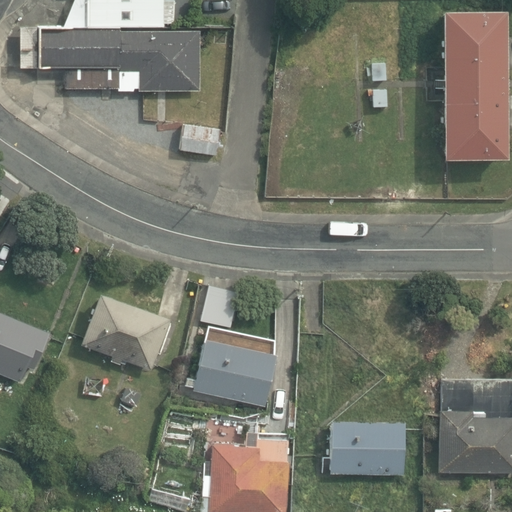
[(84,0),(72,0),(61,27),(84,27),(84,0)]
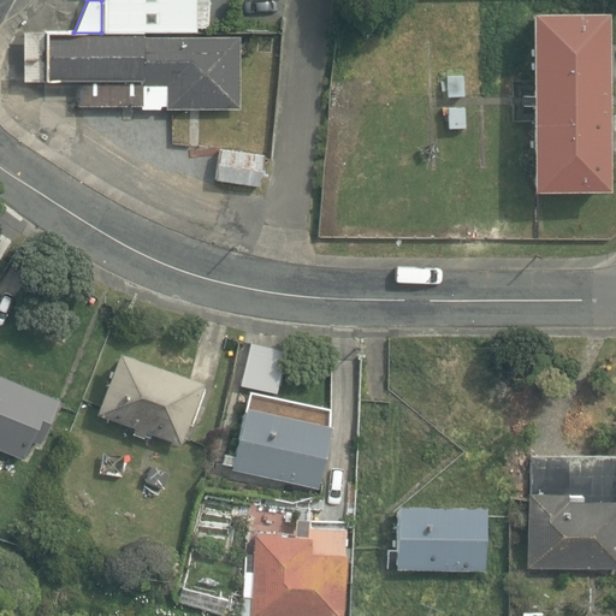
[(195,0),(101,0),(101,33),(142,33),(196,33),(195,0)]
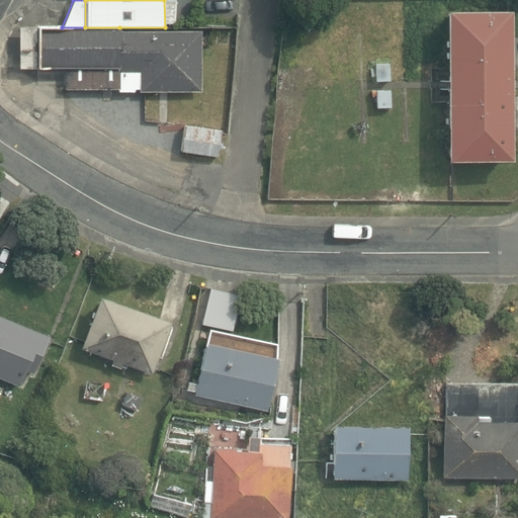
[(446,10),(447,159),(512,158),(511,9),(446,10)]
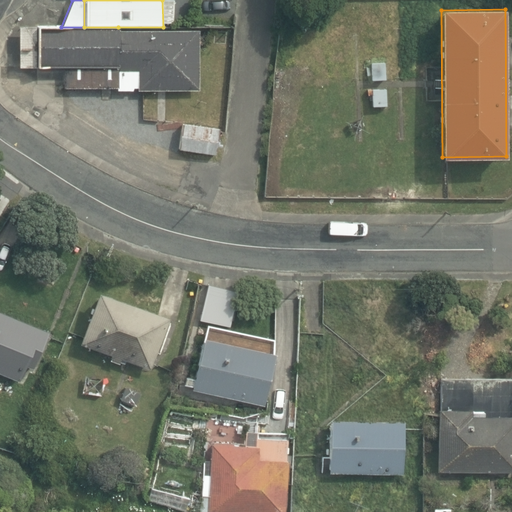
[(36,68),(36,27),(18,27),(18,69),(36,68)]
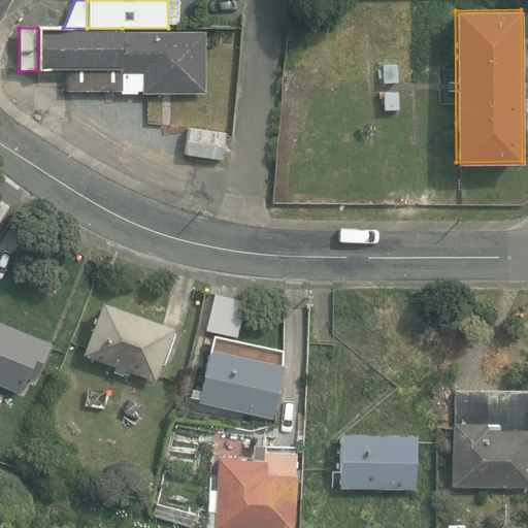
[(63,28),(37,28),(37,70),(65,70),(65,92),(120,92),(120,94),(136,94),(137,92),(140,92),(141,95),(205,94),(205,32),(122,31),(122,28),(87,28),(63,28)]
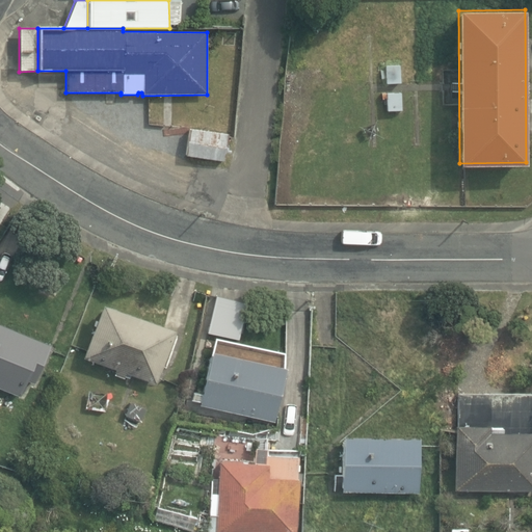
[(387,63),(387,82),(402,82),(401,62),(387,63)]
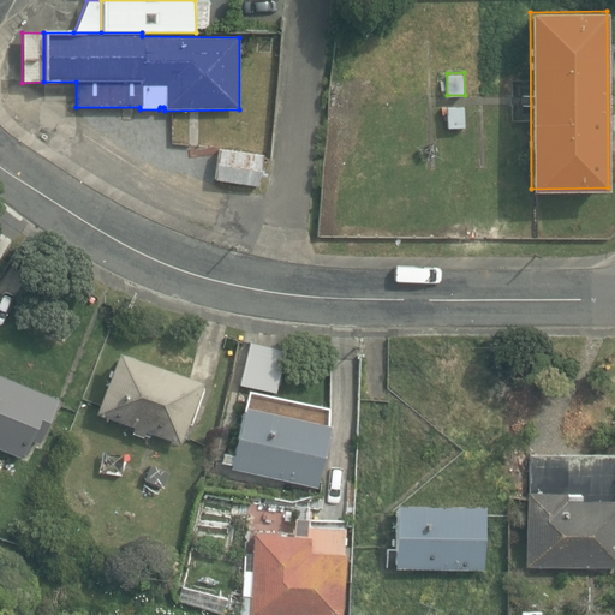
[(447,106),(448,126),(465,126),(465,105),(447,106)]
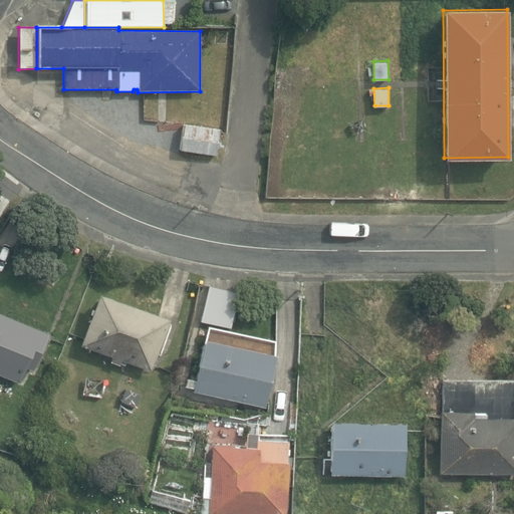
[(216,157),(221,130),(184,123),(180,151),(216,157)]
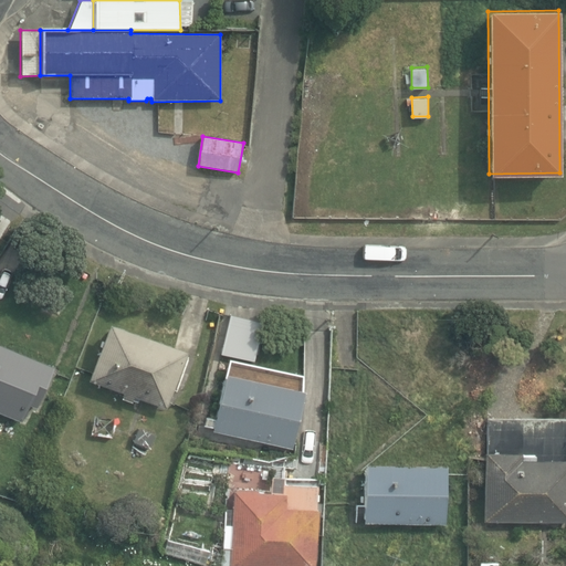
[(221,353),(257,360),(265,322),(230,314),(221,353)]
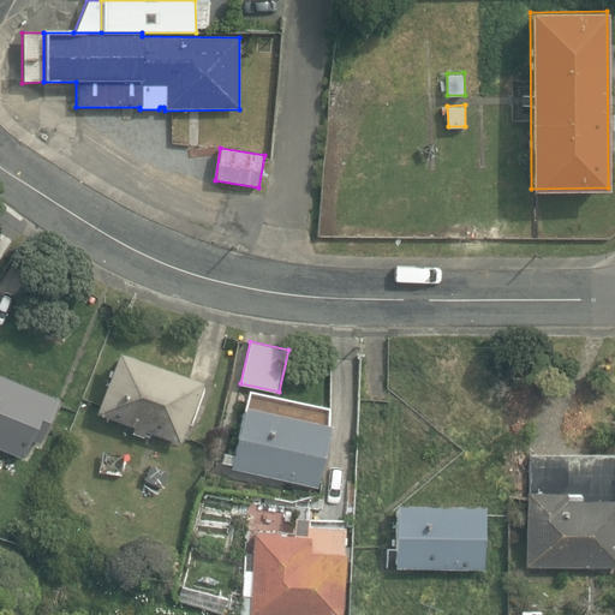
[(145,429),(180,441),(202,381),(120,351),(97,412),(135,427),(133,431),(143,435),(145,429)]
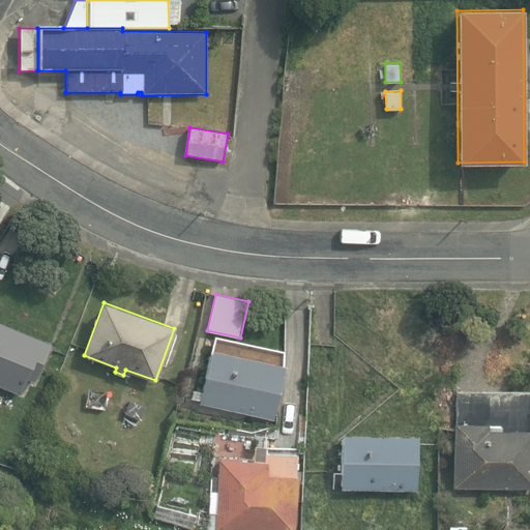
[(0,384),(21,393),(24,386),(30,389),(50,344),(0,321),(0,384)]
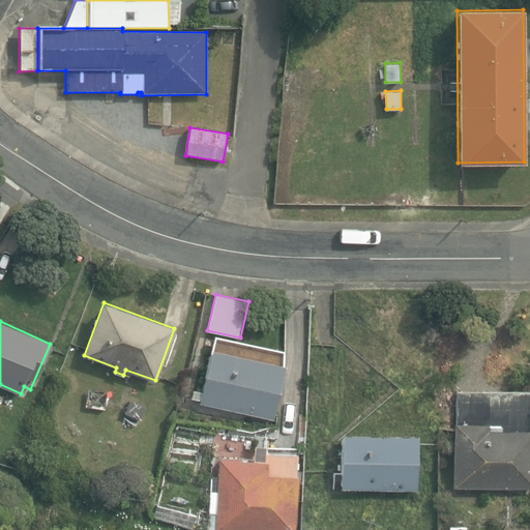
[(199,402),(273,418),(286,365),(211,349),(199,402)]
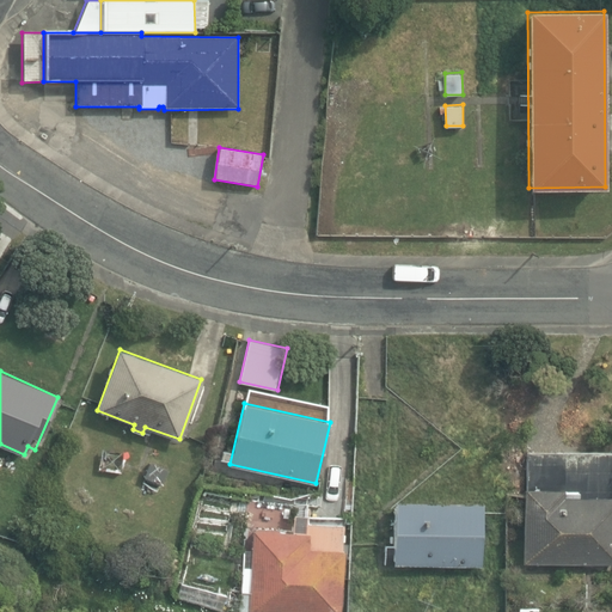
[(525,563),(611,564),(611,450),(528,450),(525,563)]
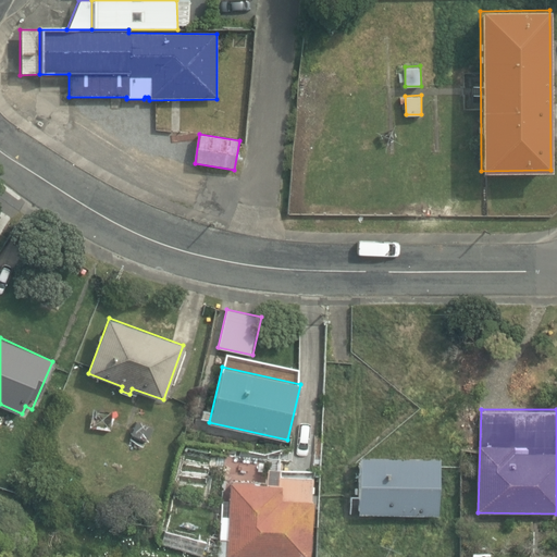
[(131,433),(148,440),(153,425),(137,419),(131,433)]
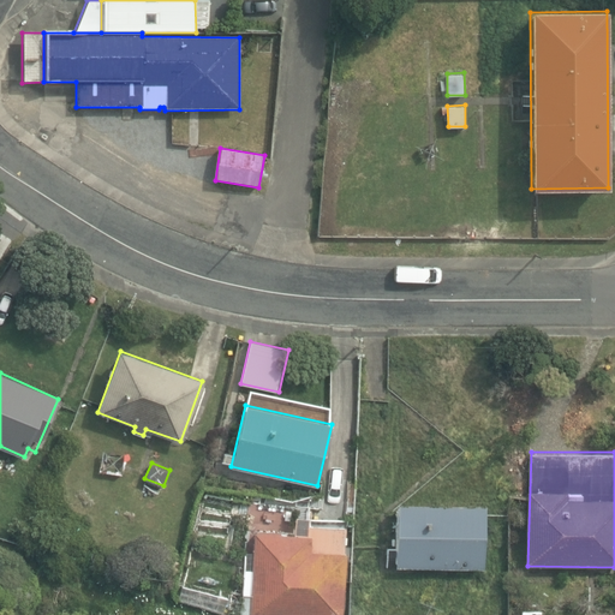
[(396,567),(484,568),(485,505),(398,503),(396,567)]
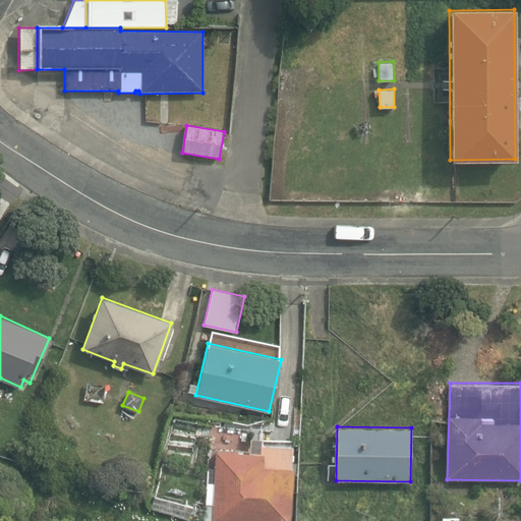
[(267,453),(216,451),(215,482),(208,482),(206,518),(213,519),(213,520),(291,520),(294,469),(297,469),(298,444),(267,442),(267,453)]
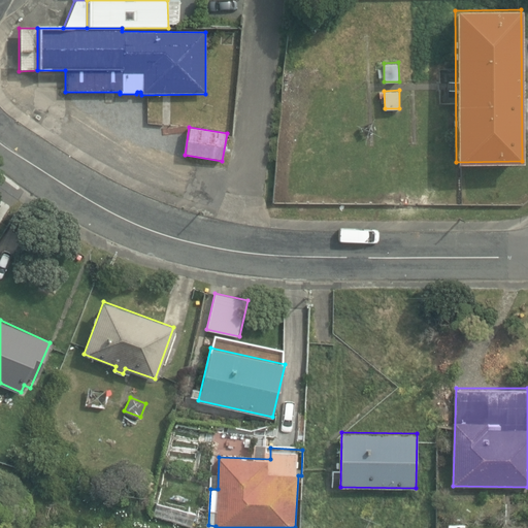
All buildings are outlined.
